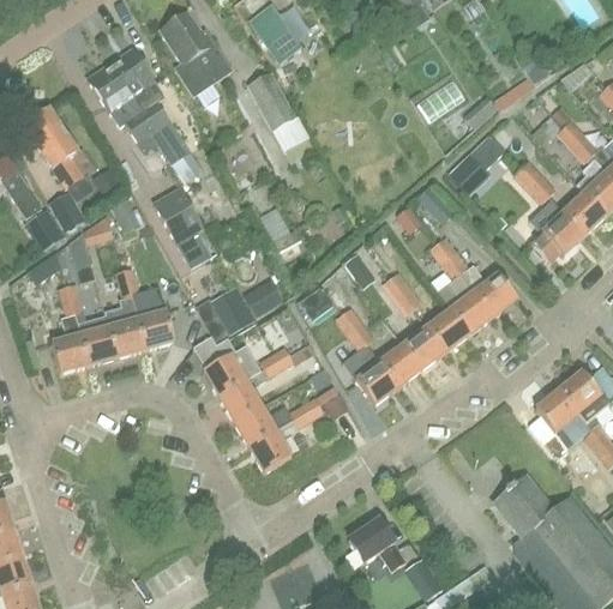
[(391,0),(401,14),(424,0),(391,0)]
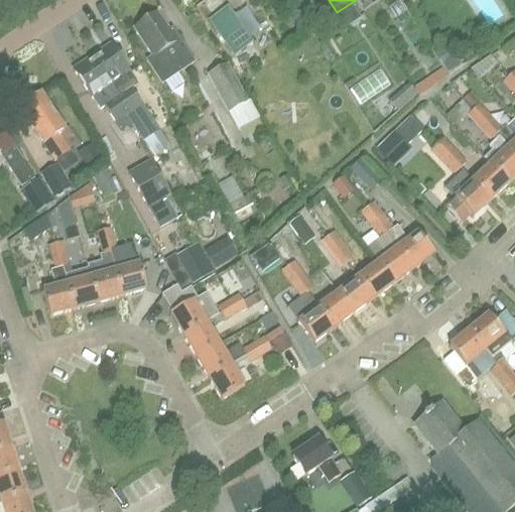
[(358,0),(363,8),(376,0),(358,0)]
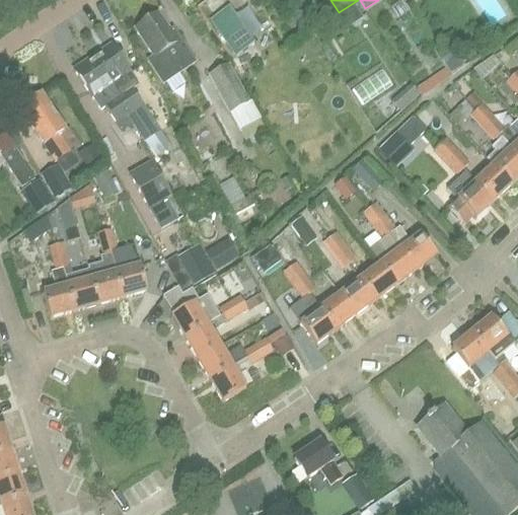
[(228,3),(210,16),(236,53),(254,40),(228,3)]
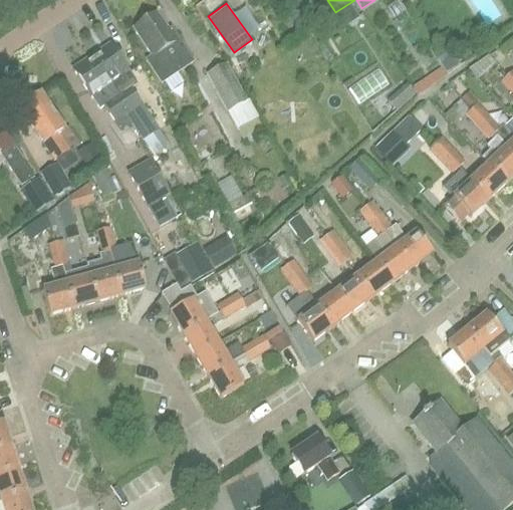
[(172,25),(168,27),(157,10),(134,25),(152,53),(146,57),(162,81),(196,59),(172,25)]
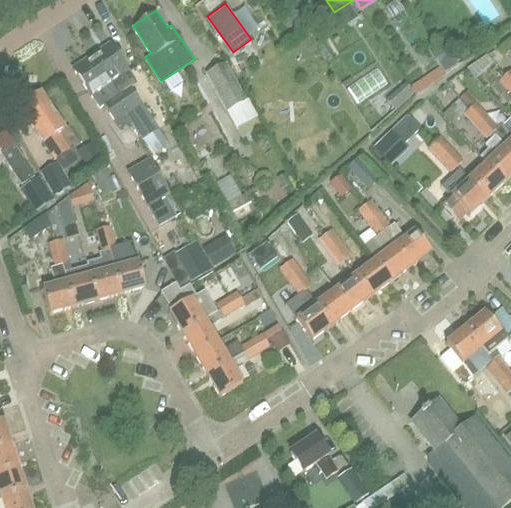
[(110,41),(94,52),(132,120),(143,141),(145,139),(143,136),(158,126),(131,86),(138,81),(129,68),(110,41)]
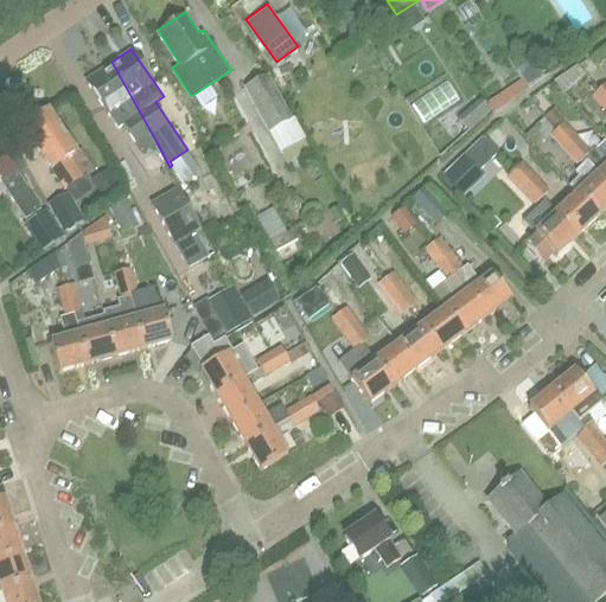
[(561,59),(555,50),(543,57),(548,66),(561,59)]
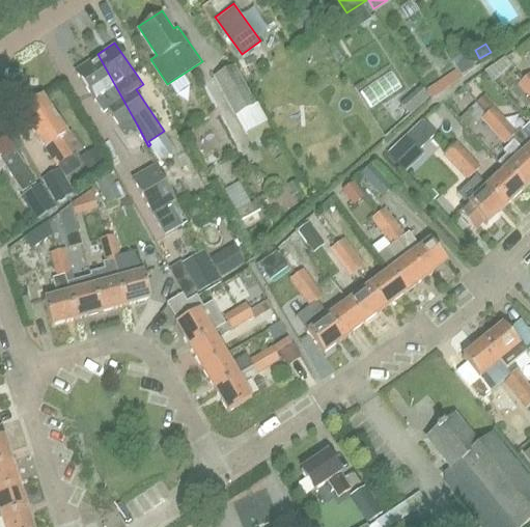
[(124,132),(137,125),(98,54),(76,68),(104,110),(108,107),(124,132)]
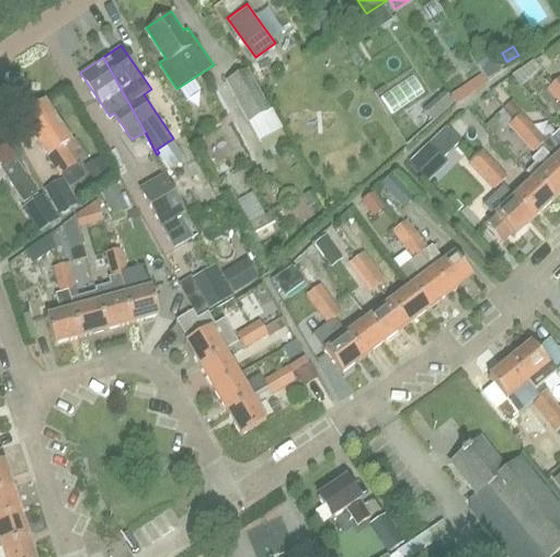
[(401,100),(434,77),(421,58),(388,81),(401,100)]
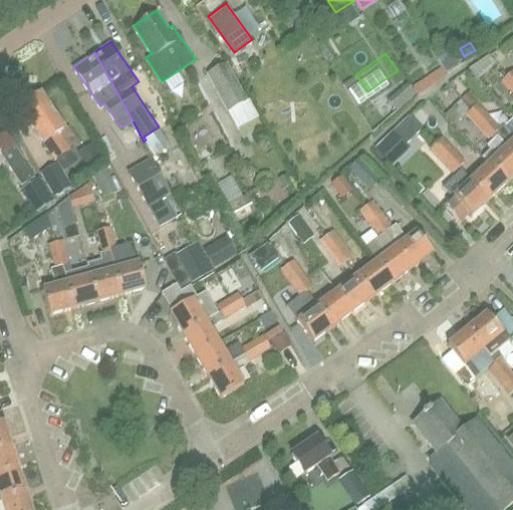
[(447,69),(460,60),(455,53),(442,62),(447,69)]
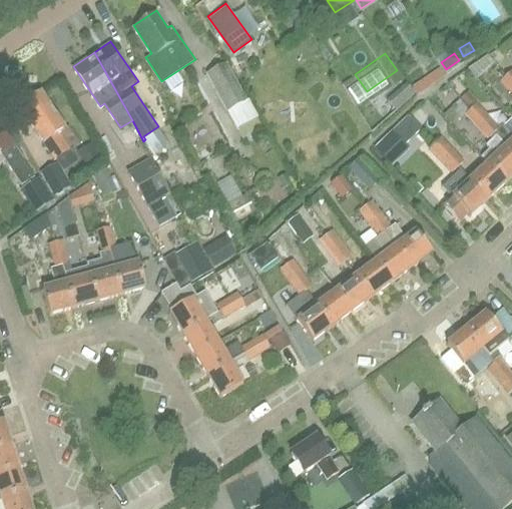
[(248,97),(225,59),(204,71),(227,109),(248,97)]
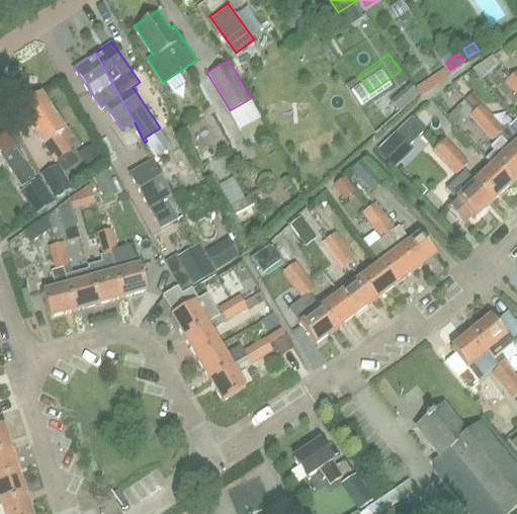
[(516,69),(506,80),(516,90),(516,69)]
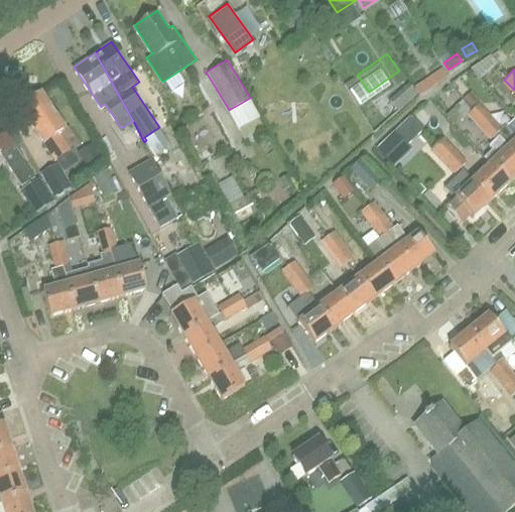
[(398,108),(418,91),(409,81),(390,98),(398,108)]
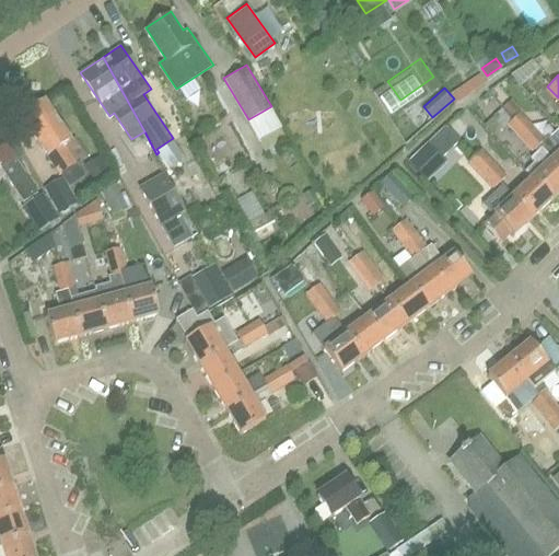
[(551,125),(558,118),(558,107),(548,93),(536,103),(551,125)]
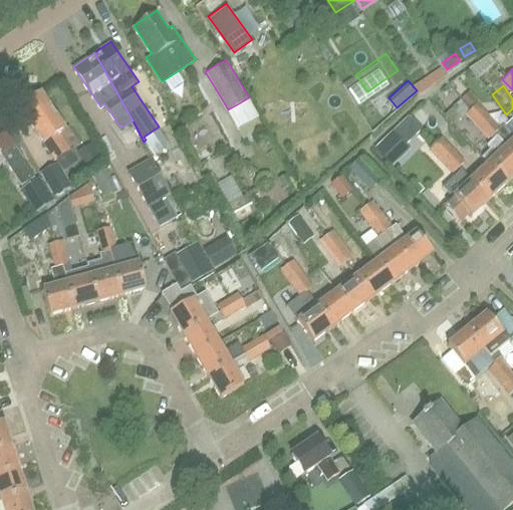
[(477,124),(489,112),(478,101),(480,99),(470,89),(461,97),(471,108),(466,113),(477,124)]
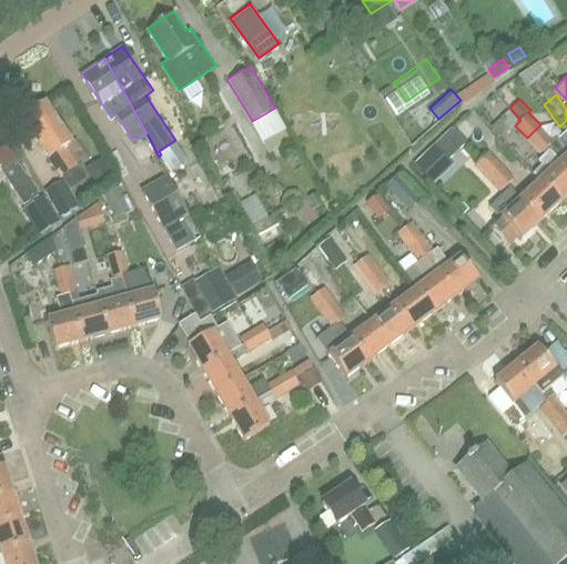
[(72,140),(64,128),(46,100),(21,117),(40,144),(60,175),(79,163),(66,144),(72,140)]
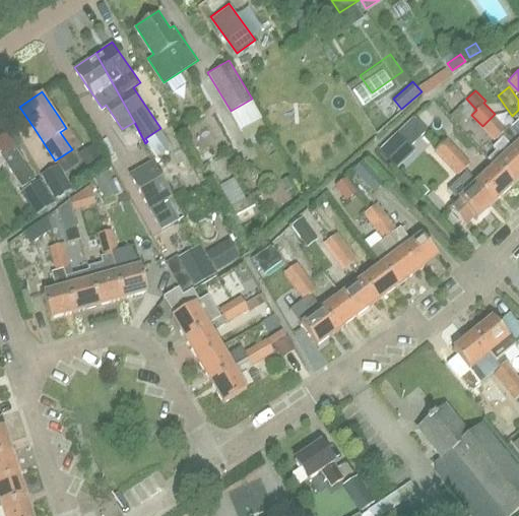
[(466,99),(457,107),(468,118),(471,115),(476,110),(466,99)]
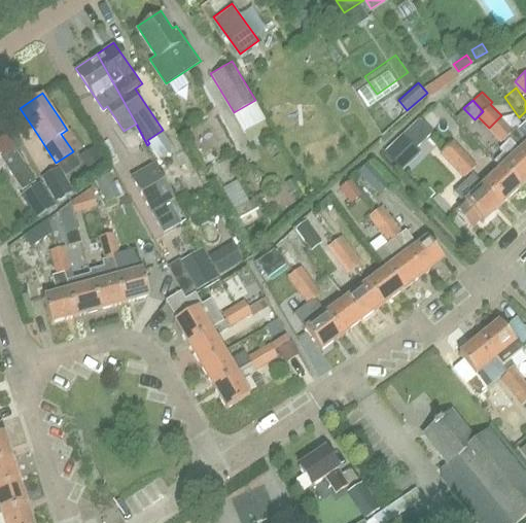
[(506,140),(499,147),(502,151),(494,159),(501,165),(520,185),(525,179),(525,153),(520,147),(506,134),(513,128),(501,115),(489,128),(500,140),(504,138),(506,140)]
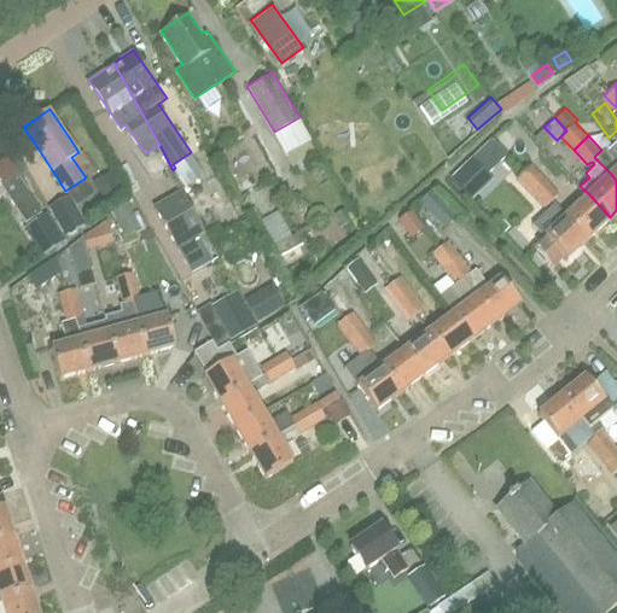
[(0,188),(4,186),(27,220),(42,209),(21,176),(30,170),(13,144),(1,151),(0,147),(0,188)]
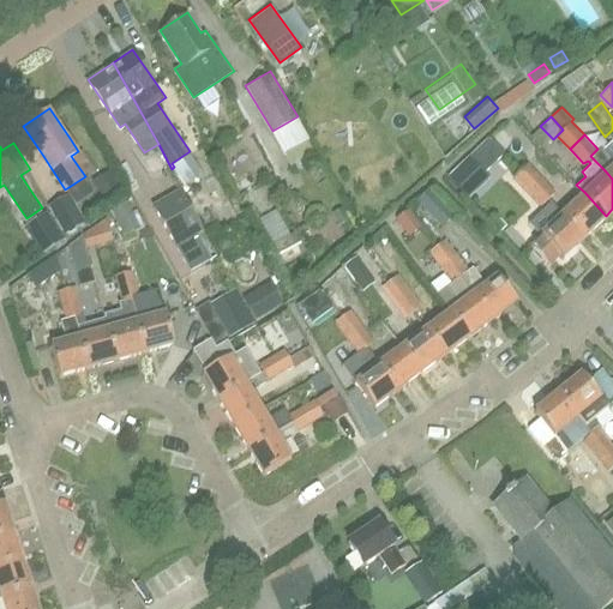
[(612,157),(601,145),(598,149),(590,156),(606,172),(612,179),(612,157)]
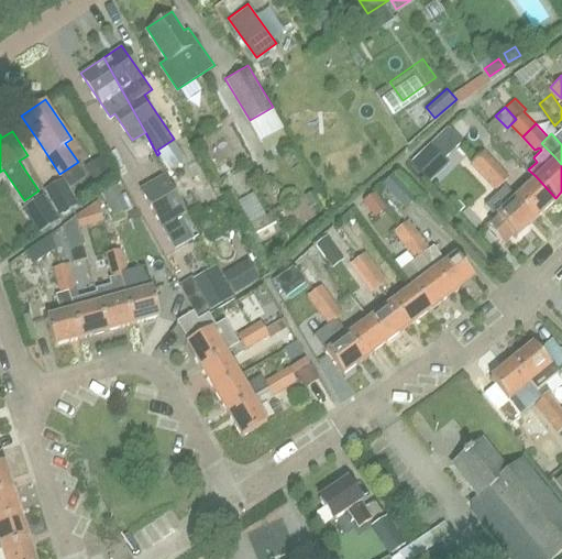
[(186,156),(174,139),(157,150),(160,153),(157,155),(166,168),(186,156)]
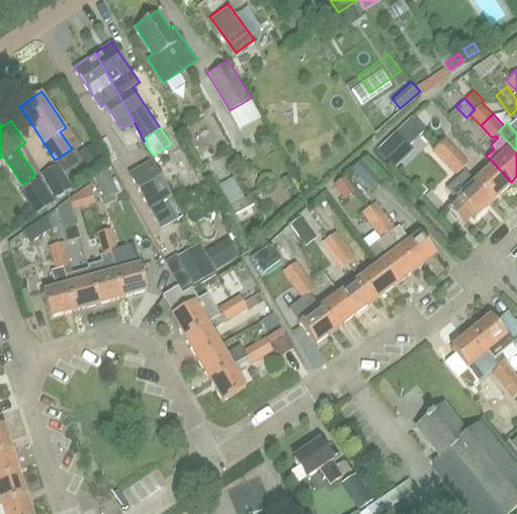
[(396,130),(377,147),(393,162),(411,145),(409,143),(396,130)]
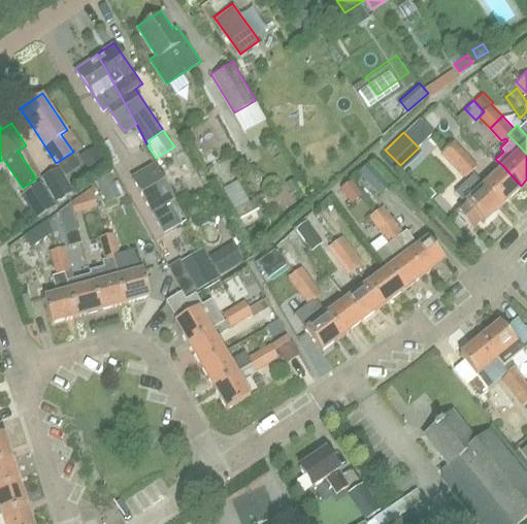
[(454,162),(465,151),(455,139),(442,151),(454,162)]
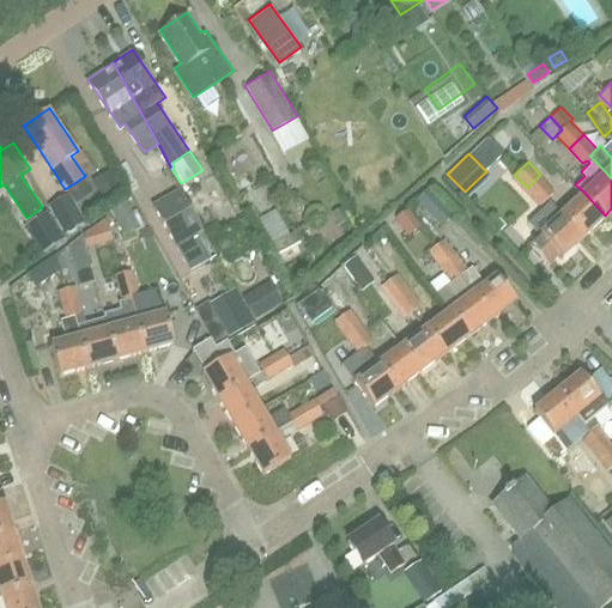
[(556,190),(540,175),(527,188),(541,204),(556,190)]
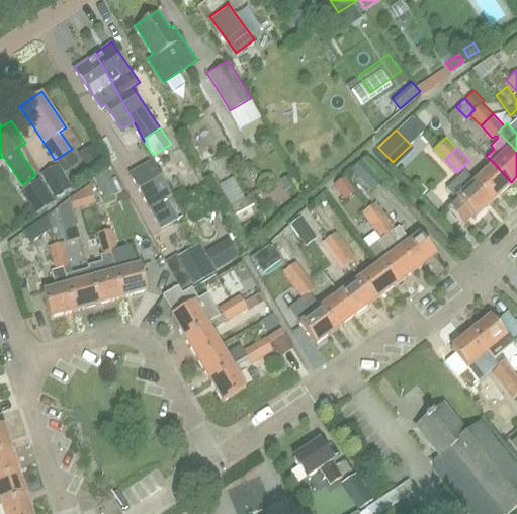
[(351,167),(372,190),(385,178),(363,155),(351,167)]
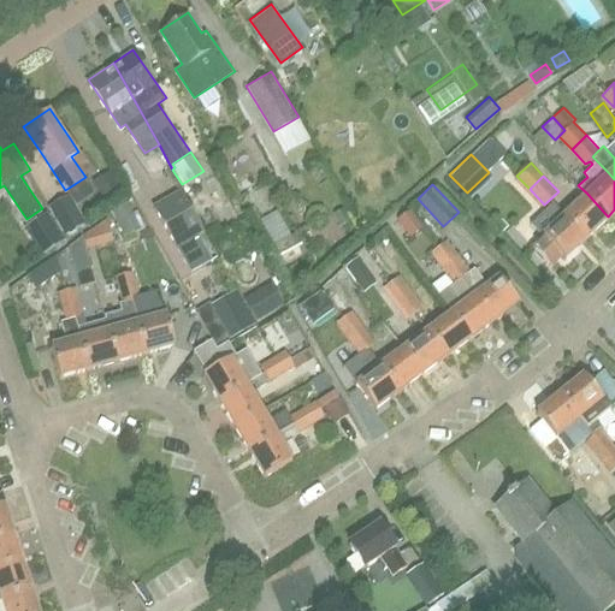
[(205,231),(183,191),(155,207),(190,267),(210,256),(199,236),(205,231)]
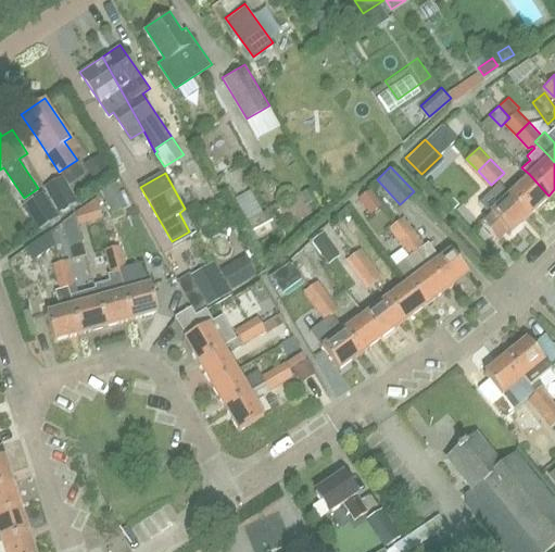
[(529,174),(509,192),(530,213),(549,196),(529,174)]
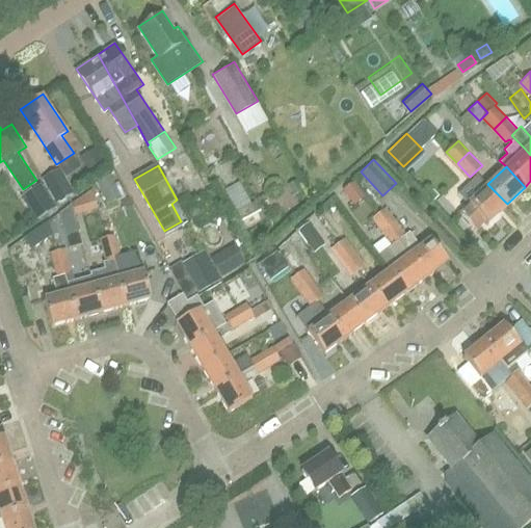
[(59,172),(45,180),(55,199),(55,200),(56,202),(72,192),(59,172)]
